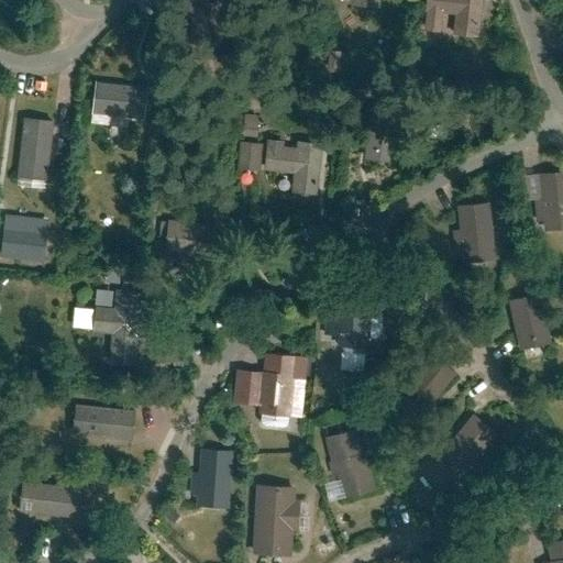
[(471,0),(414,0),(410,36),(466,42),(471,0)]
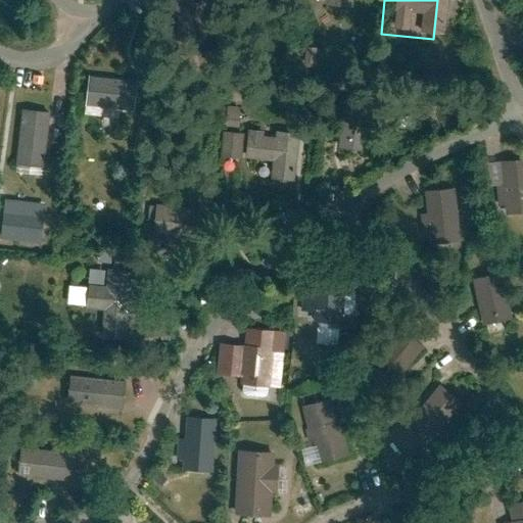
[(81,106),(132,110),(135,83),(84,78),(81,106)]
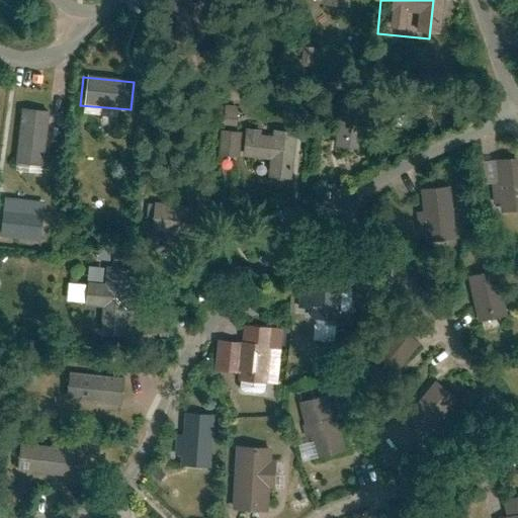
[(361,100),(343,96),(338,122),(355,126),(353,136),(387,142),(396,100),(362,94),(361,100)]
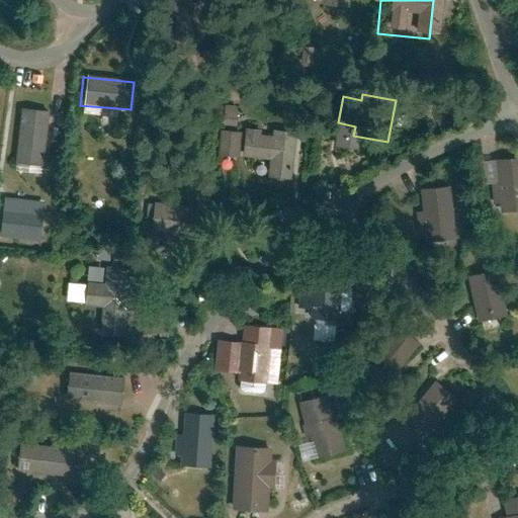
[(44,169),(50,114),(19,111),(13,166),(44,169)]
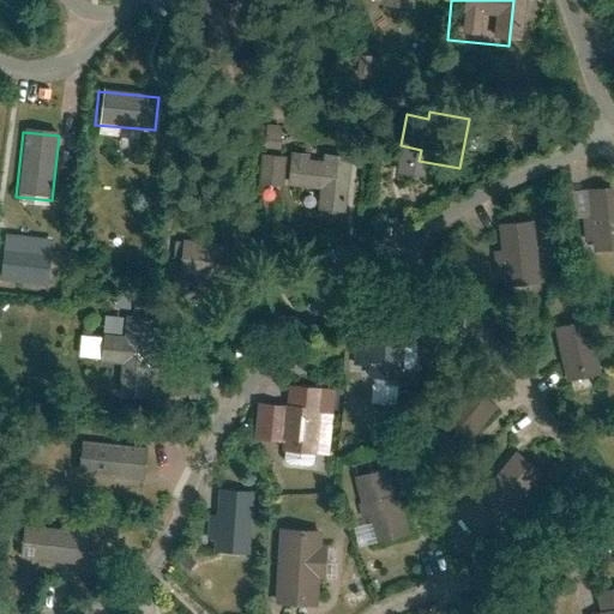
[(314,157),(292,152),(286,184),(306,187),(305,199),(344,206),(354,157),(315,150),(314,157)]
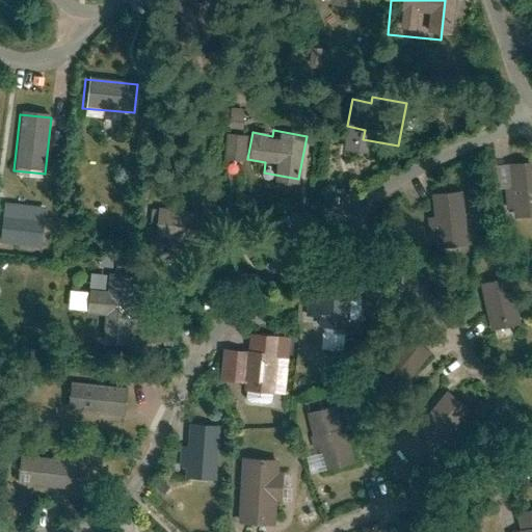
[(531,163),(493,166),(494,192),(504,191),(506,220),(531,218),(531,163)]
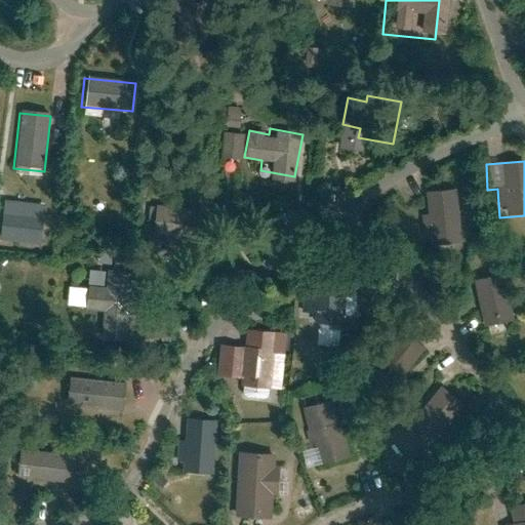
[(458,191),(421,195),(427,247),(465,243),(458,191)]
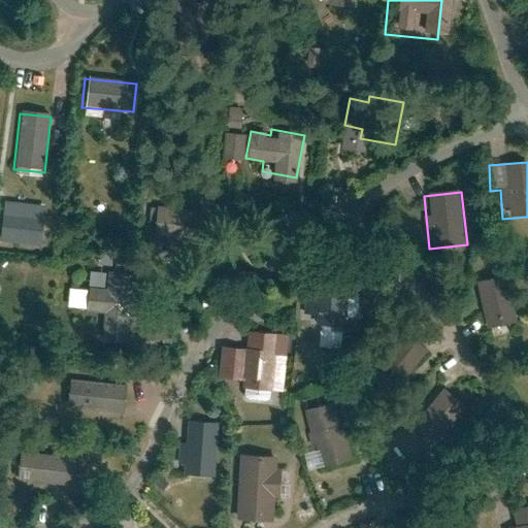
[(43,202),(4,200),(1,241),(40,244),(43,202)]
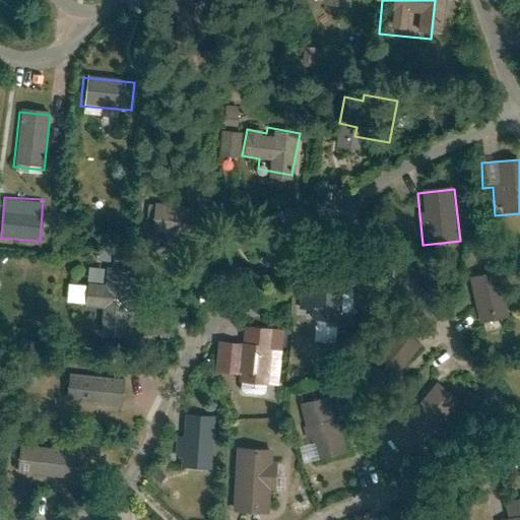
[(194,239),(198,207),(152,202),(148,233),(194,239)]
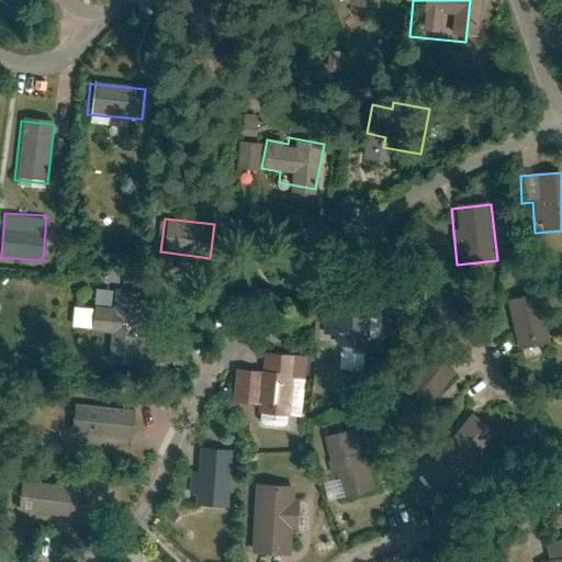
[(97,358),(136,362),(143,293),(102,289),(100,315),(93,315),(91,343),(99,344),(97,358)]
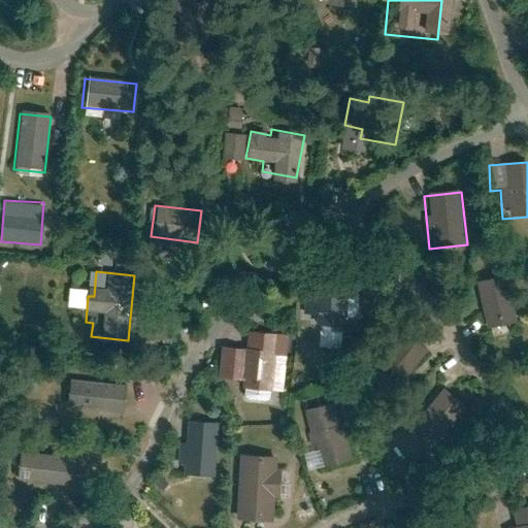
[(343,279),(311,275),(307,322),(338,326),(343,279)]
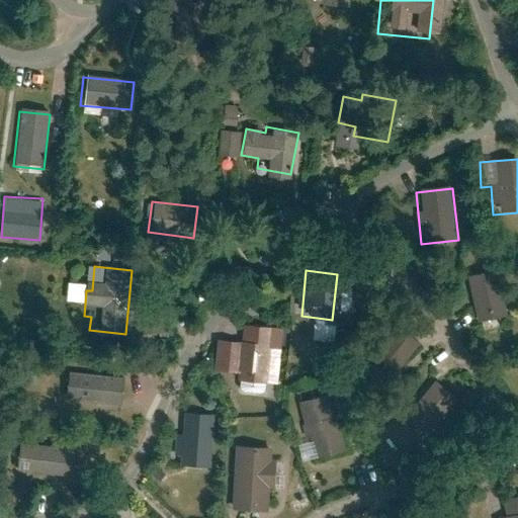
[(498,272),(465,277),(473,323),(505,318),(498,272)]
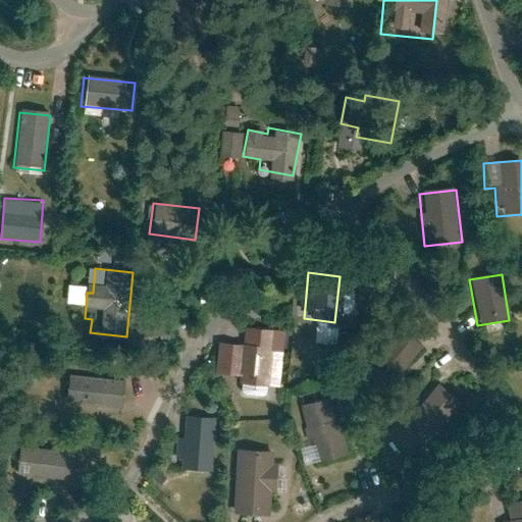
[(422,345),(399,323),(368,358),(392,379),(422,345)]
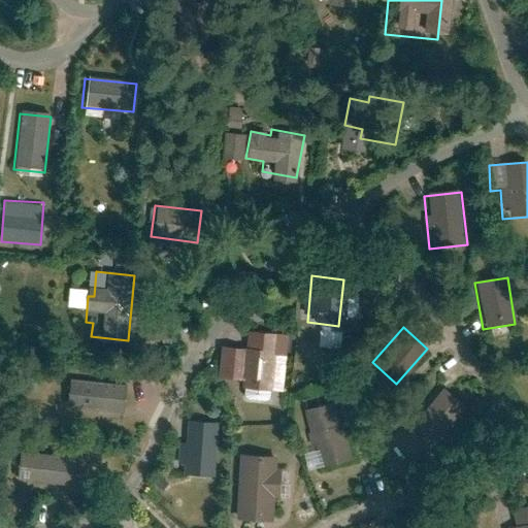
[(278,347),(246,343),(242,390),(273,393),(278,347)]
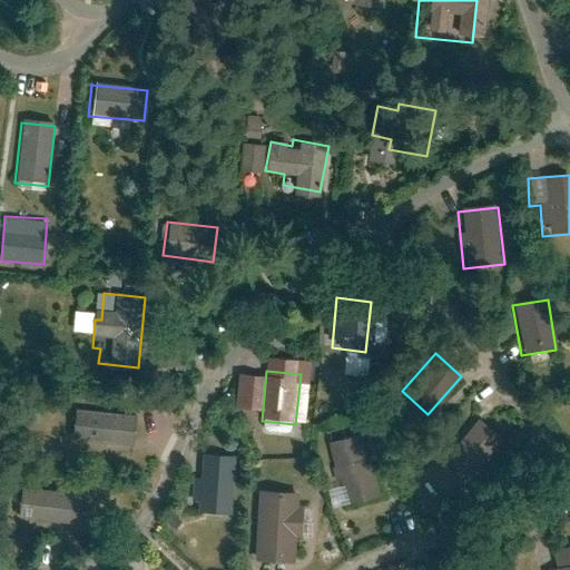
[(69,445),(129,449),(131,413),(71,410),(69,445)]
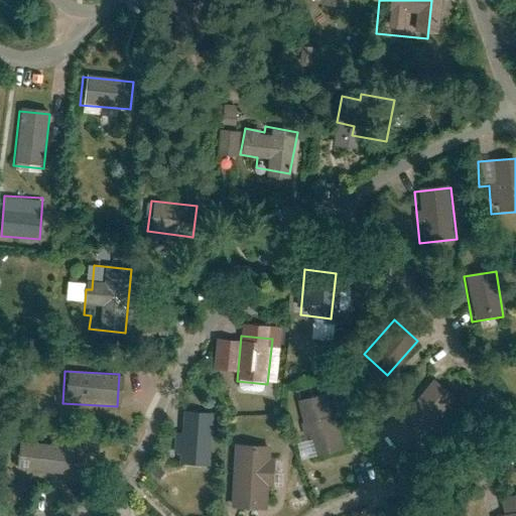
[(459,393),(435,373),(405,406),(428,427),(459,393)]
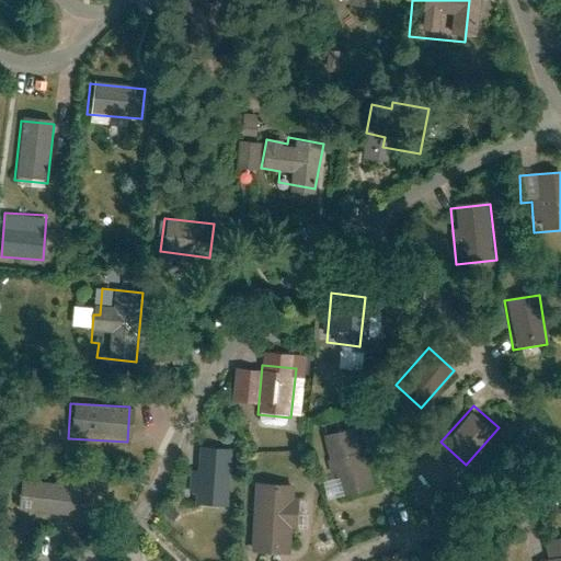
[(355,430),(323,439),(338,487),(370,477),(355,430)]
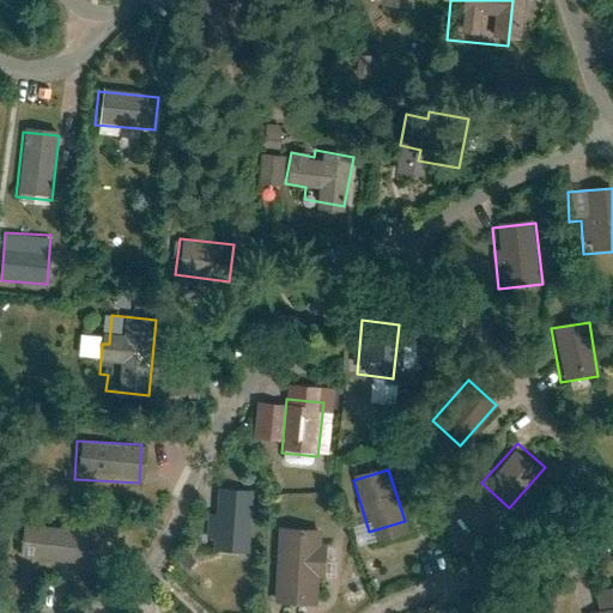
[(259,487),(217,484),(211,545),(253,550),(259,487)]
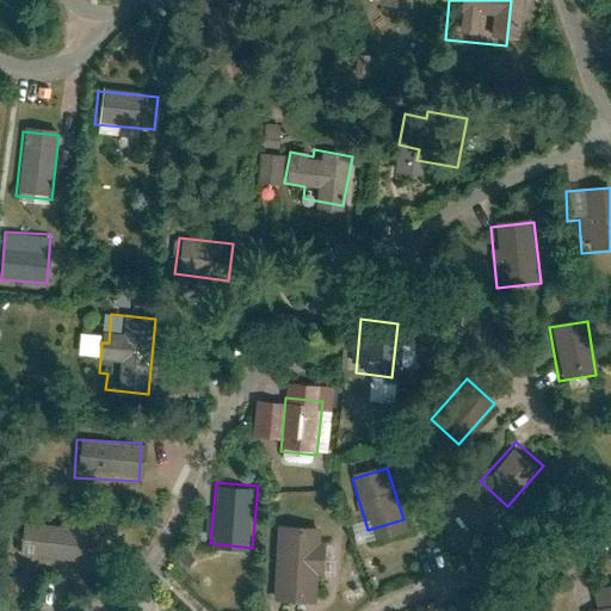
[(86,525),(26,523),(24,562),(84,565),(86,525)]
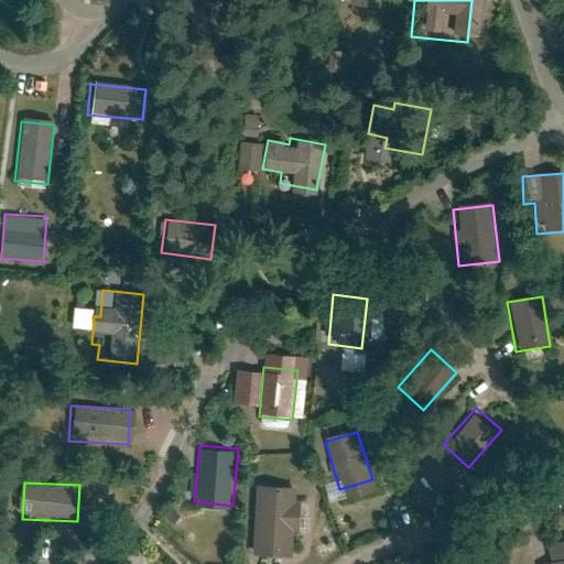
[(295,489),(256,487),(252,556),(292,559),(293,532),(301,532),(302,505),(294,503),(295,489)]
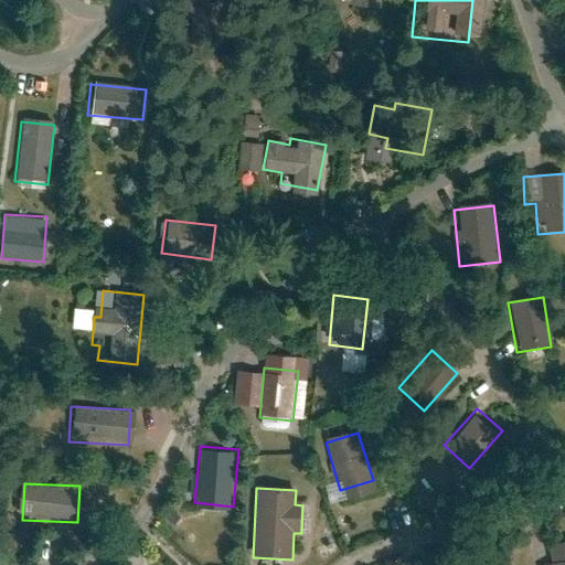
[(561,552),(540,555),(541,564),(564,564),(564,543),(560,545),(561,552)]
